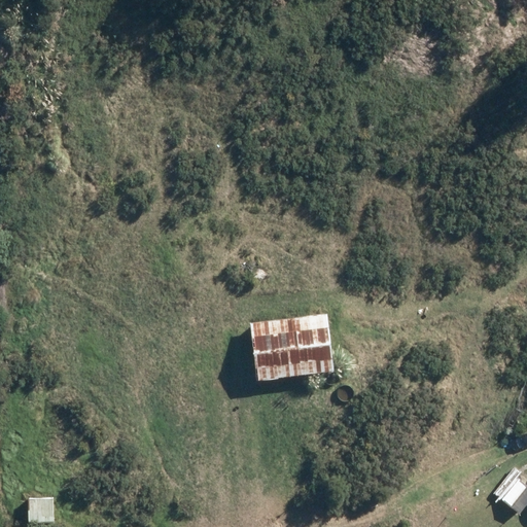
[(325,314),(250,323),(257,380),(332,371),(325,314)]
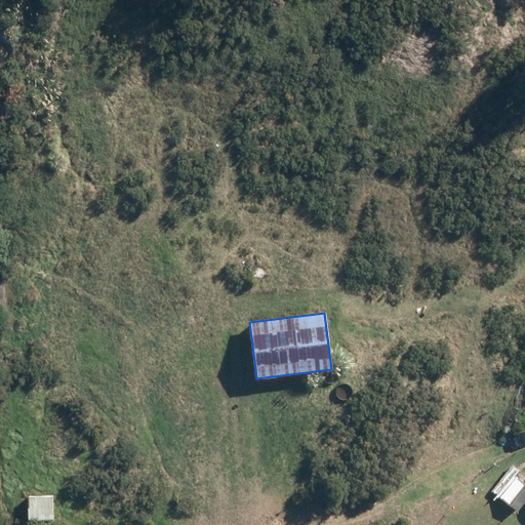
[(514,466),(494,489),(518,510),(524,501),(524,484),(515,476),(520,471),(514,466)]
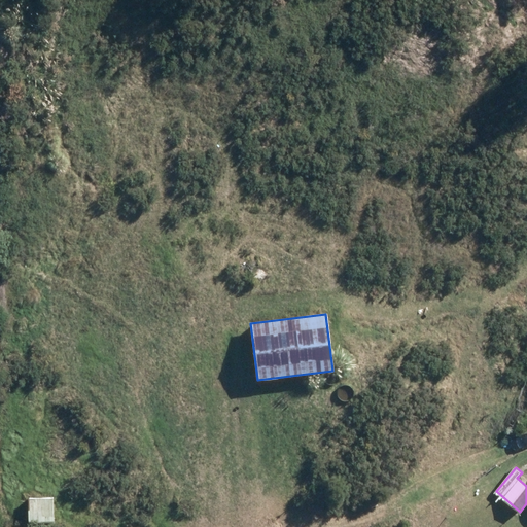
[(31,497),(32,520),(61,519),(60,496),(31,497)]
